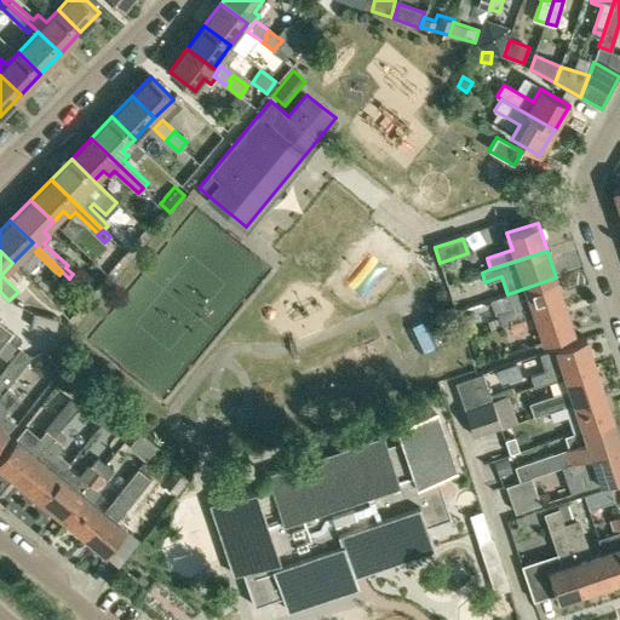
[(80,286),(89,294),(102,279),(93,271),(80,286)]
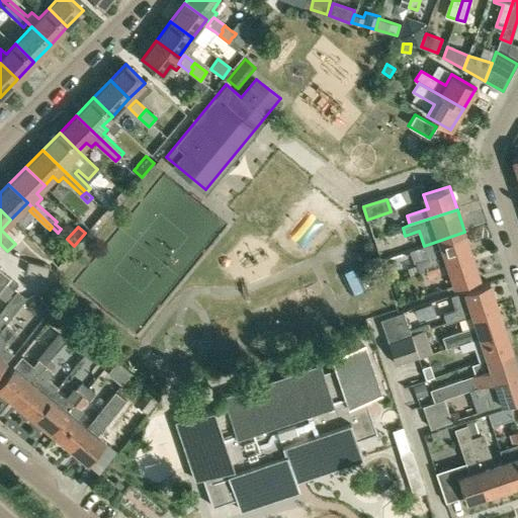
[(472,254),(464,232),(424,246),(427,257),(416,262),(419,272),(426,270),(472,254)]
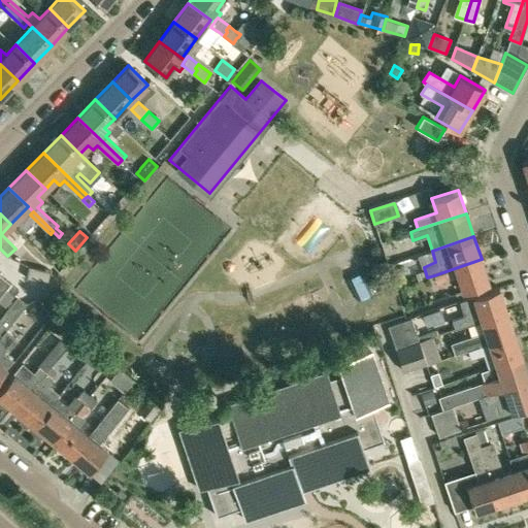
[(436,284),(458,276),(462,291),(489,283),(482,259),(434,275),(436,284)]
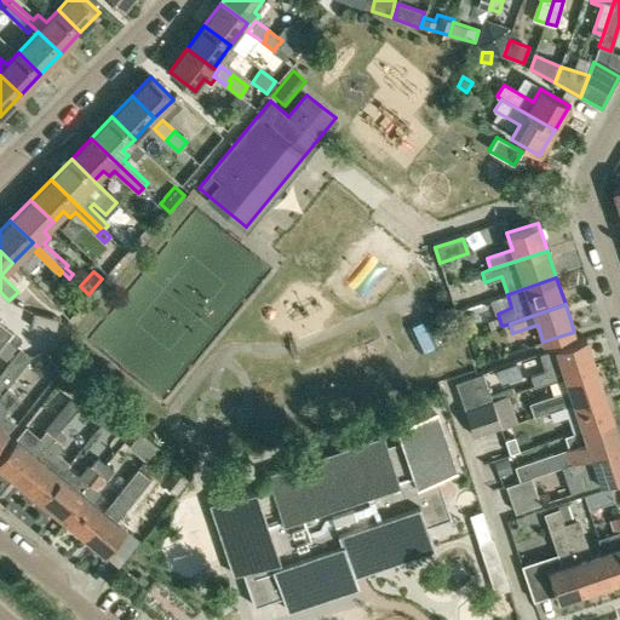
[(33,313),(30,327),(56,332),(59,317),(33,313)]
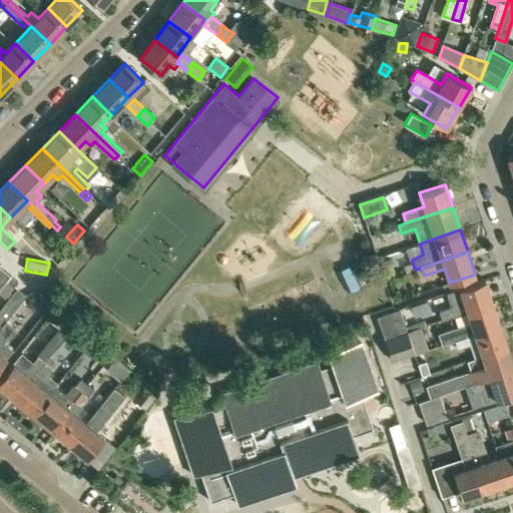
[(0,288),(10,276),(0,267),(0,288)]
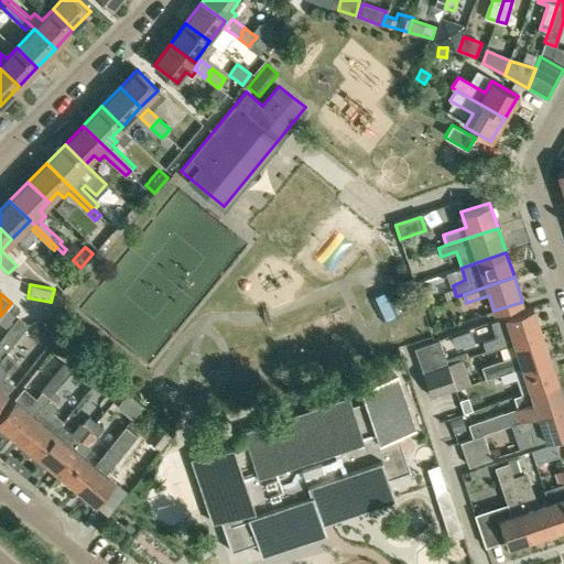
[(0,316),(0,317),(8,324),(20,310),(12,303),(0,316)]
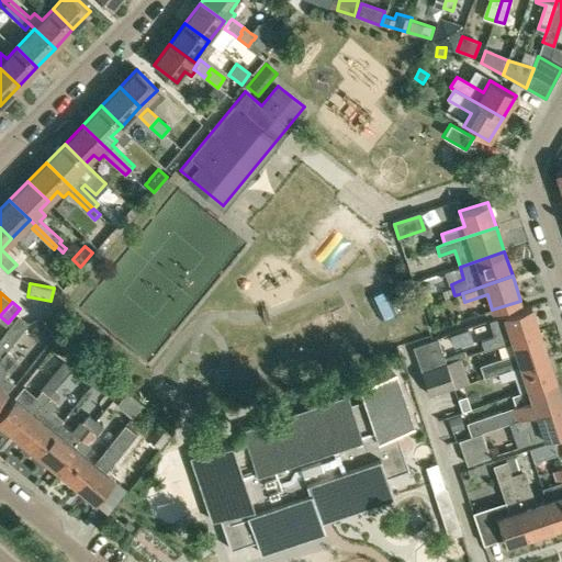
[(485,349),(510,341),(539,332),(530,306),(503,316),(489,321),(494,333),(482,337),(485,349)]
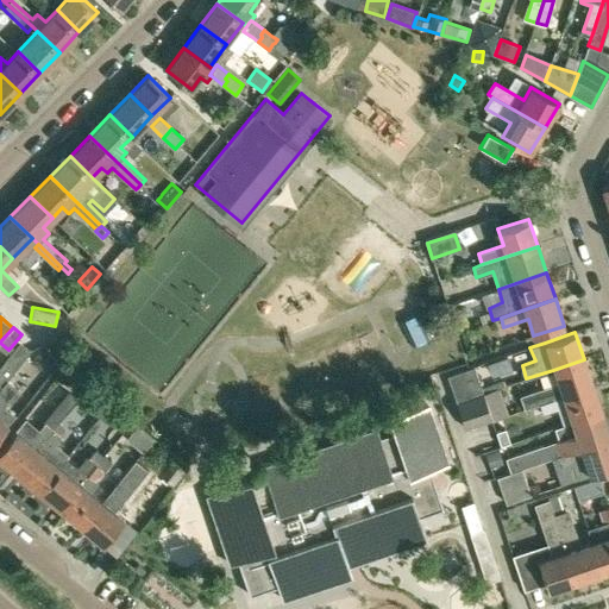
[(0,389),(7,382),(31,352),(19,344),(0,366),(0,389)]
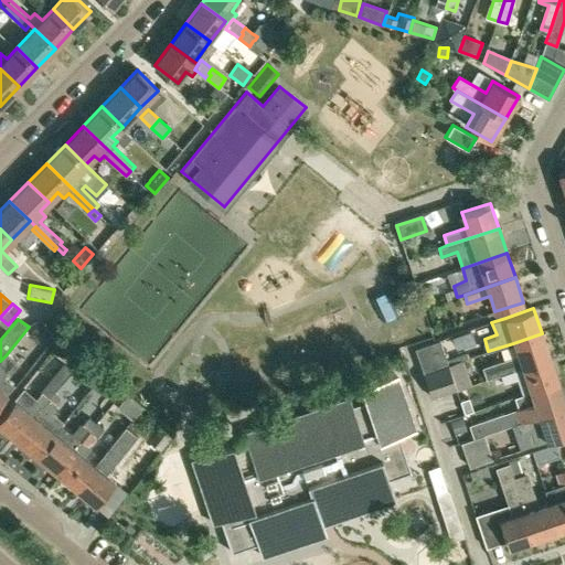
[(30,334),(44,347),(55,333),(40,322),(30,334)]
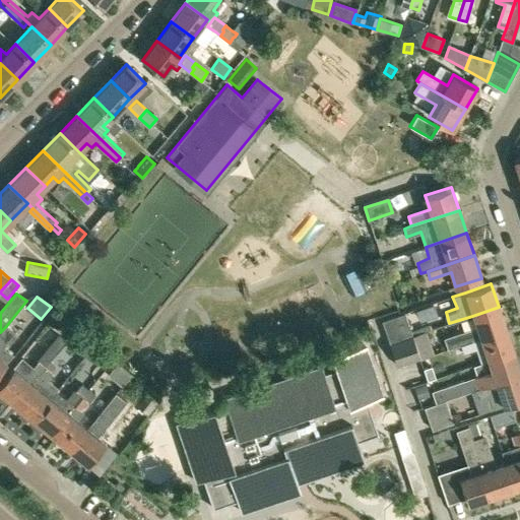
[(472,316),(476,327),(444,337),(448,349),(450,349),(506,330),(499,307),(472,316)]
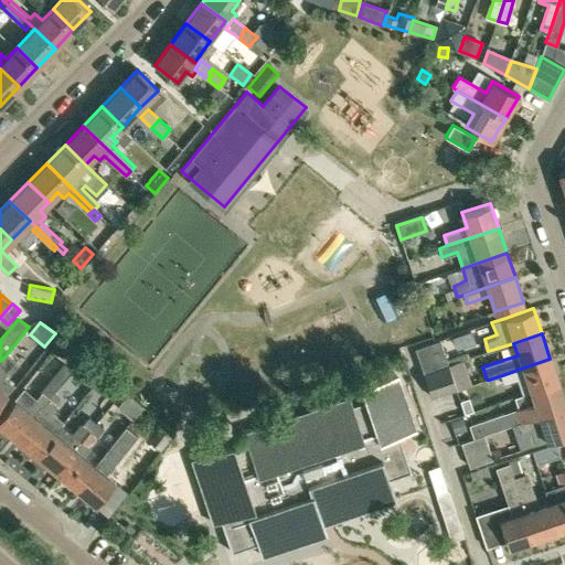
[(424,373),(449,365),(440,339),(415,347),(424,373)]
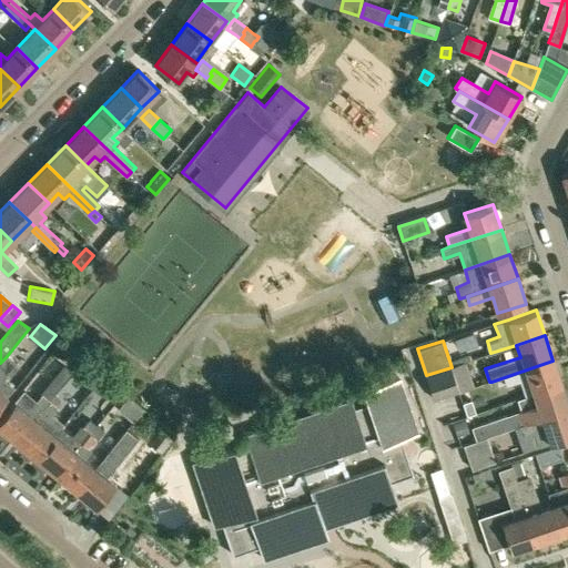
[(0,404),(14,387),(4,379),(17,364),(7,356),(0,363),(0,404)]
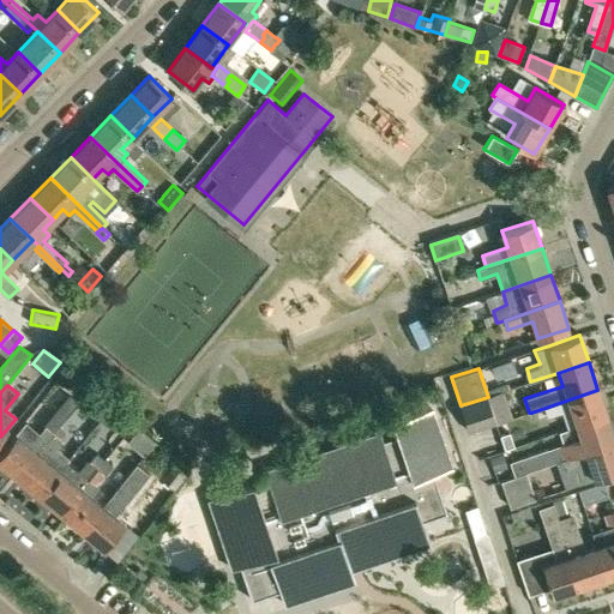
[(566,429),(576,426),(607,415),(597,390),(531,413),(534,422),(561,413),(566,429)]
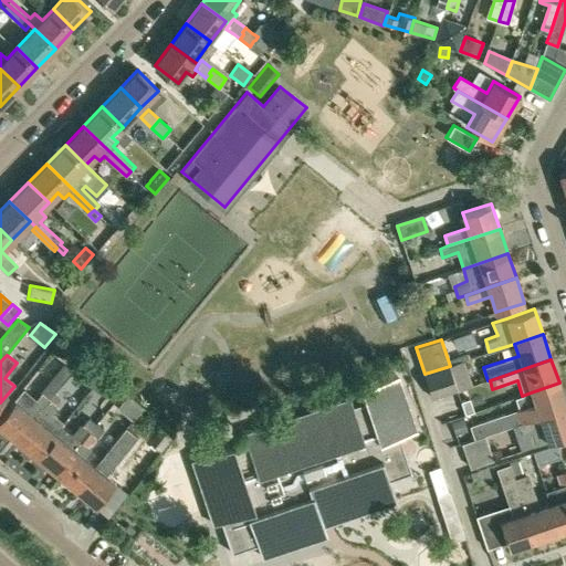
[(63,364),(45,385),(48,386),(54,391),(72,370),(63,364)]
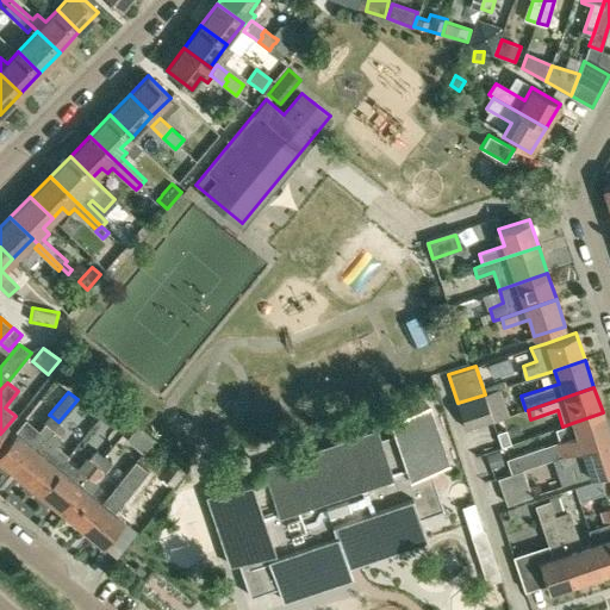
[(493,419),(485,394),(458,403),(466,429),(493,419)]
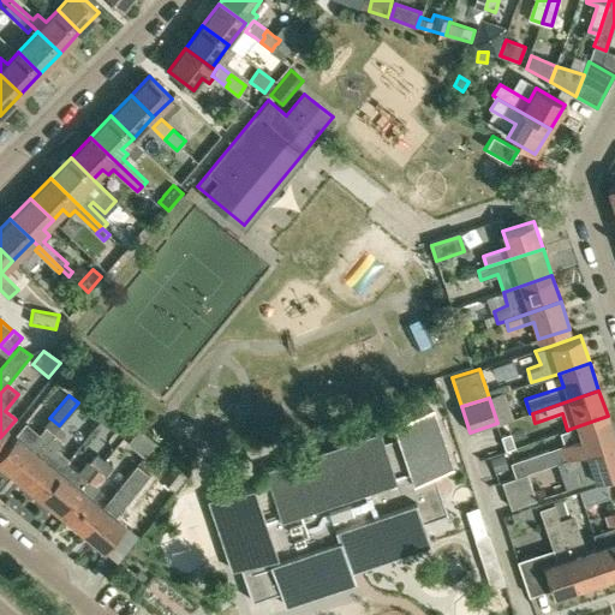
[(88,412),(99,421),(108,408),(96,400),(88,412)]
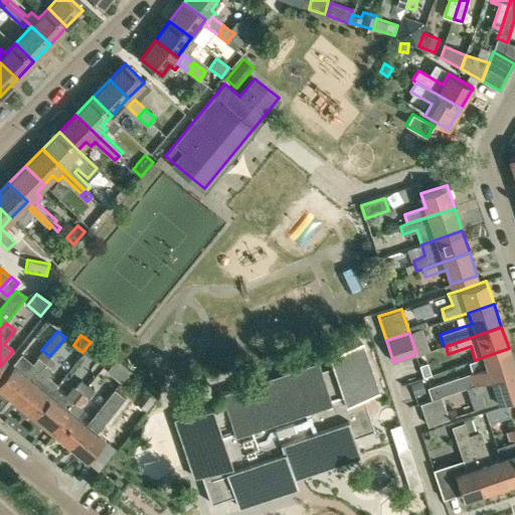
[(332,364),(320,368),(350,456),(359,453),(354,436),(374,428),(363,395),(377,391),(360,342),(328,352),(332,364)]
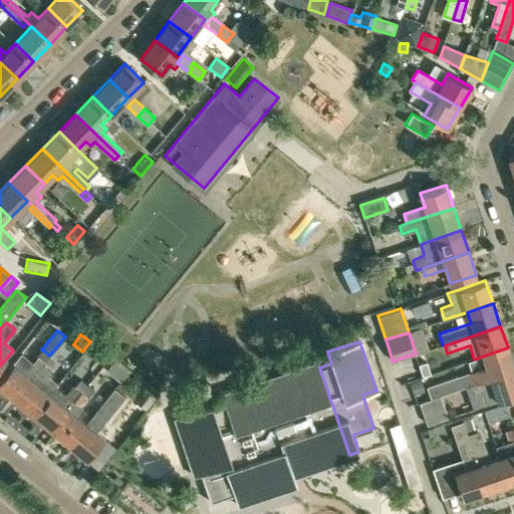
[(88,343),(82,351),(92,358),(98,350),(88,343)]
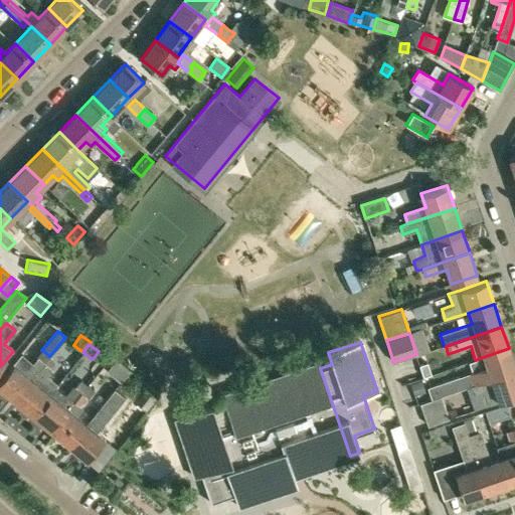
[(514,371),(514,367),(509,348),(483,357),(486,366),(426,387),(431,399),(441,395),(471,386),(514,371)]
